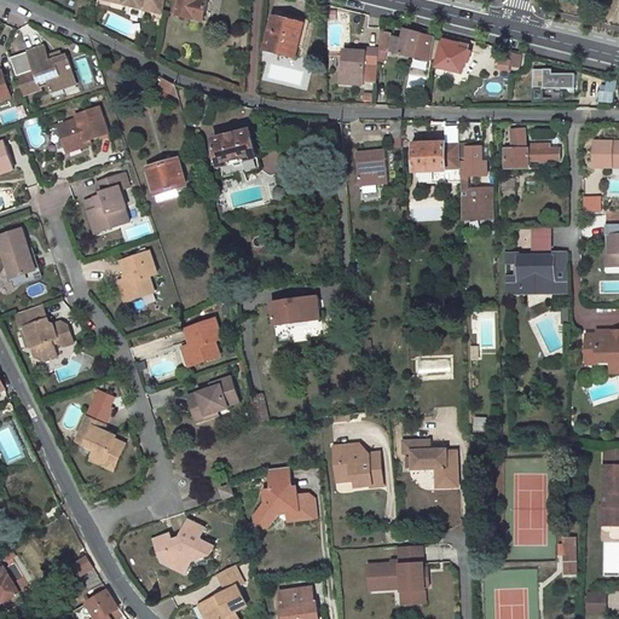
[(108,0),(162,13),(165,0),(108,0)]
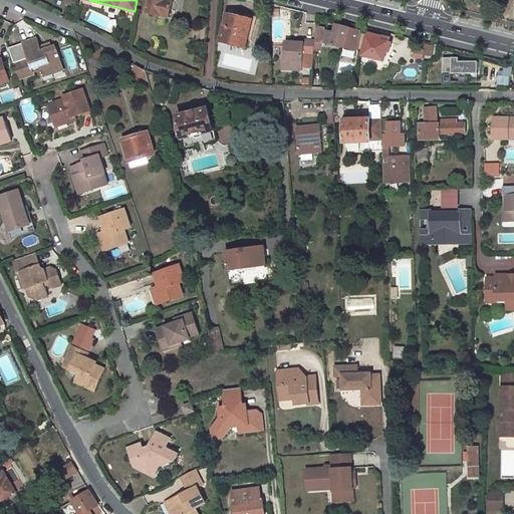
[(144,0),(142,11),(169,18),(174,1),(170,0),(144,0)]
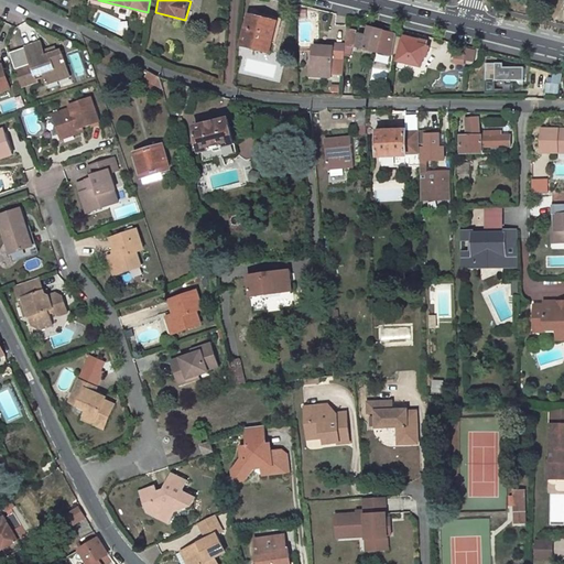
[(249,20),(242,44),(269,52),(275,22),(263,19),(262,23),(249,20)]
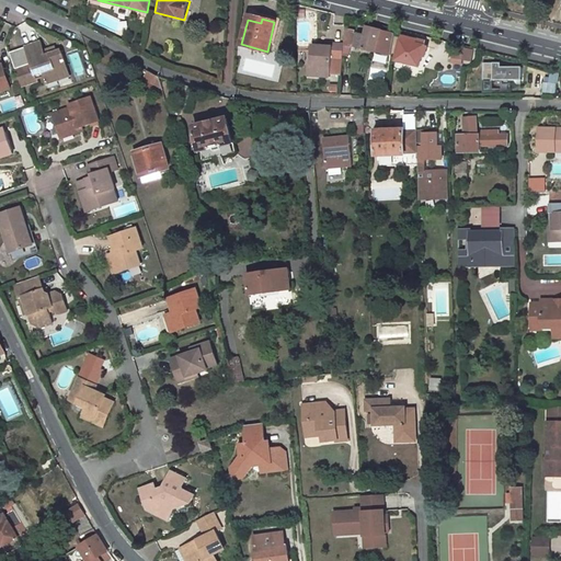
[(357,34),(355,44),(389,54),(395,34),(364,25),(361,34),(357,34)]
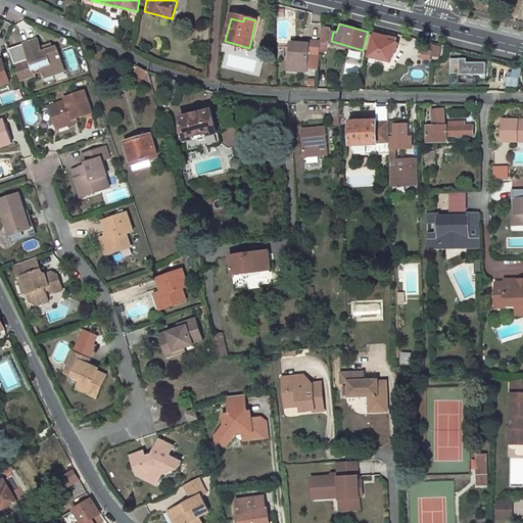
[(322,27),(321,40),(327,41),(330,29),(322,27)]
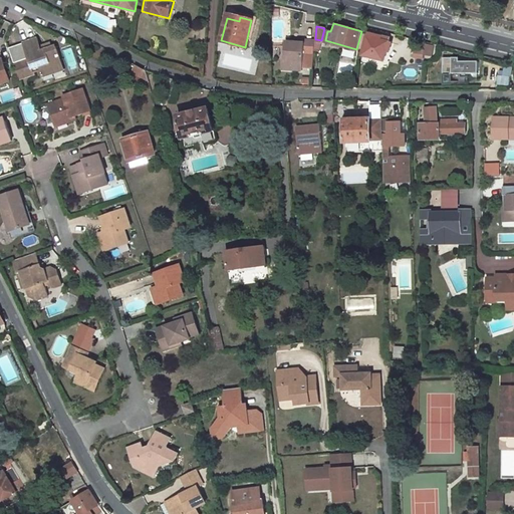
[(366,30),(359,55),(382,61),(384,51),(389,52),(392,42),(389,41),(391,37),(366,30)]
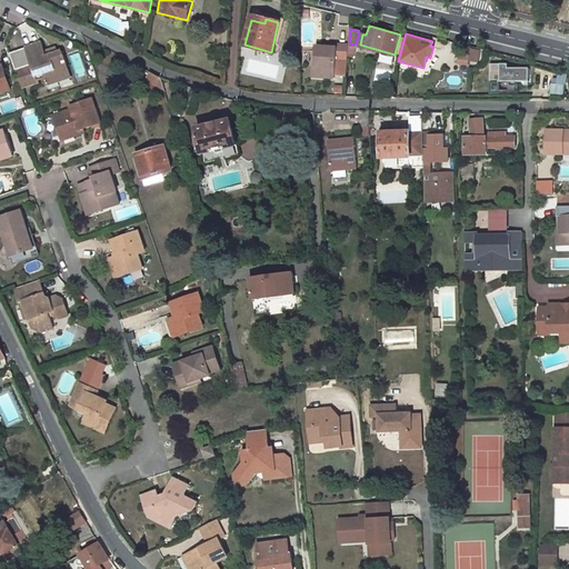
[(38,43),(25,49),(31,68),(23,71),(21,66),(15,68),(20,86),(37,80),(35,75),(40,72),(41,78),(43,82),(53,79),(53,77),(65,73),(57,51),(43,57),(38,43)]
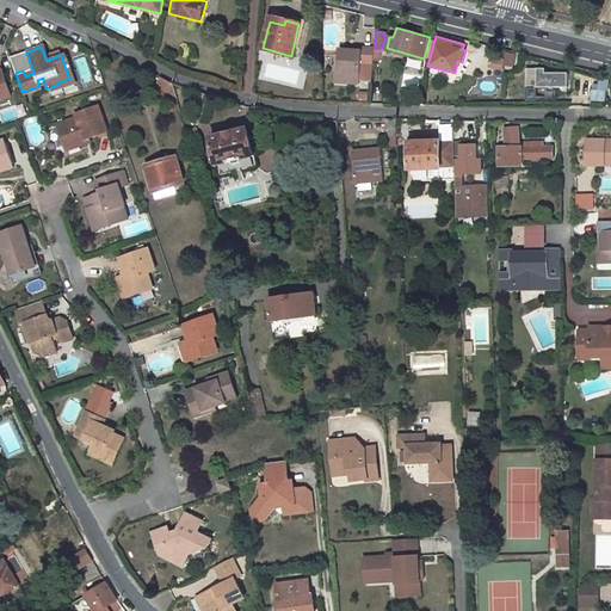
[(339,49),(338,69),(334,69),(333,81),(360,84),(360,81),(372,82),(375,49),(362,48),(362,50),(350,50),(339,49)]
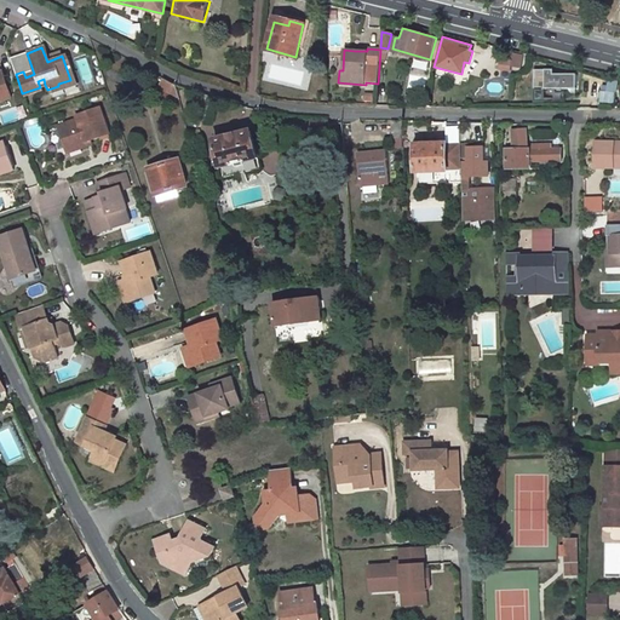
[(499,50),(497,69),(509,70),(510,64),(521,67),(523,55),(499,50)]
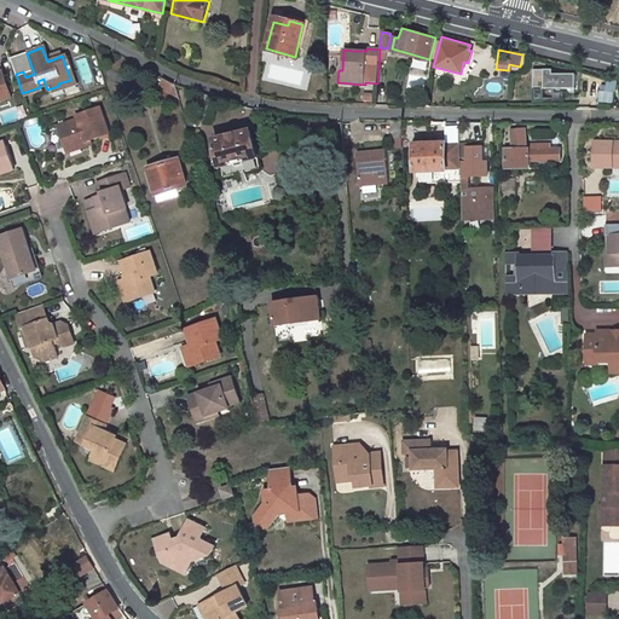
[(34,74),(27,53),(11,58),(16,74),(23,71),(25,77),(34,74)]
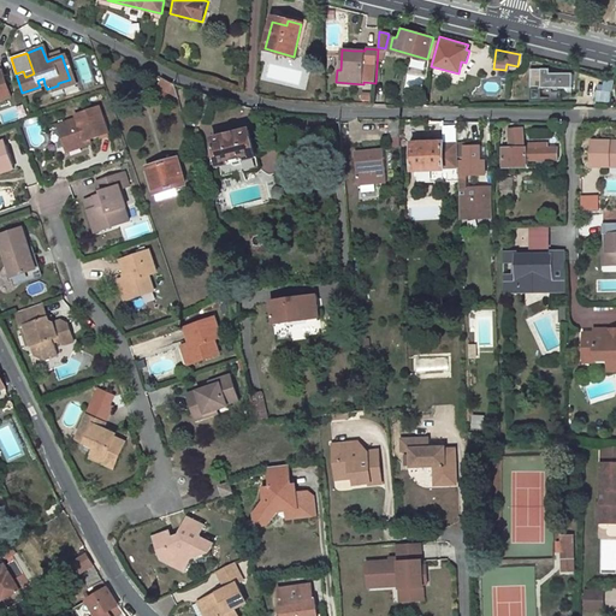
[(531,69),(531,87),(542,87),(542,88),(574,88),(574,73),(550,73),(550,69),(531,69)]
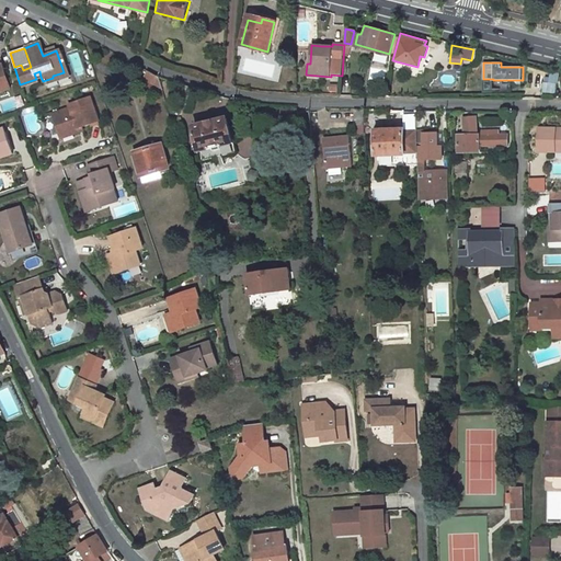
[(140,77),(136,83),(160,96),(163,95),(158,76),(147,70),(142,78),(140,77)]
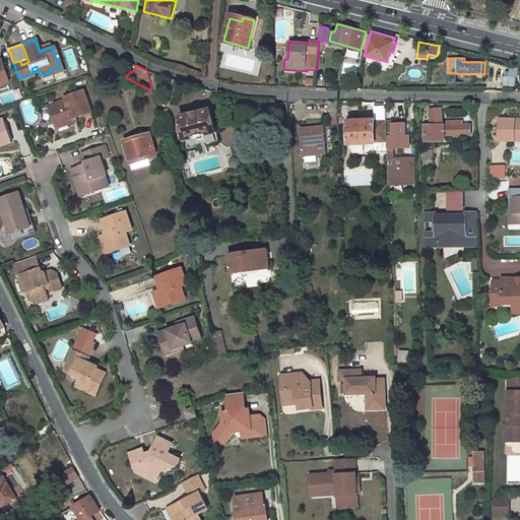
[(504,86),(518,87),(519,67),(506,66),(504,86)]
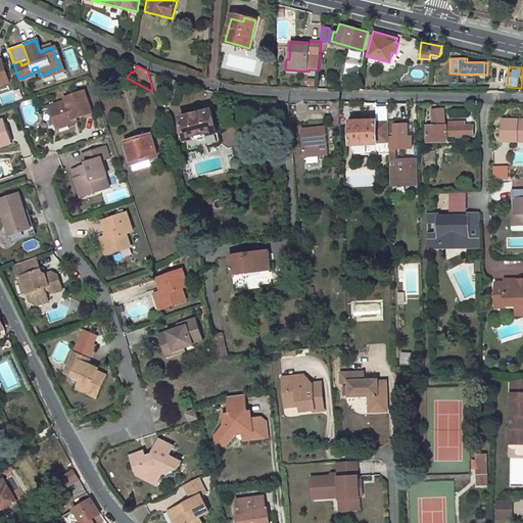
[(41,80),(61,73),(59,67),(49,70),(49,73),(40,76),(41,80)]
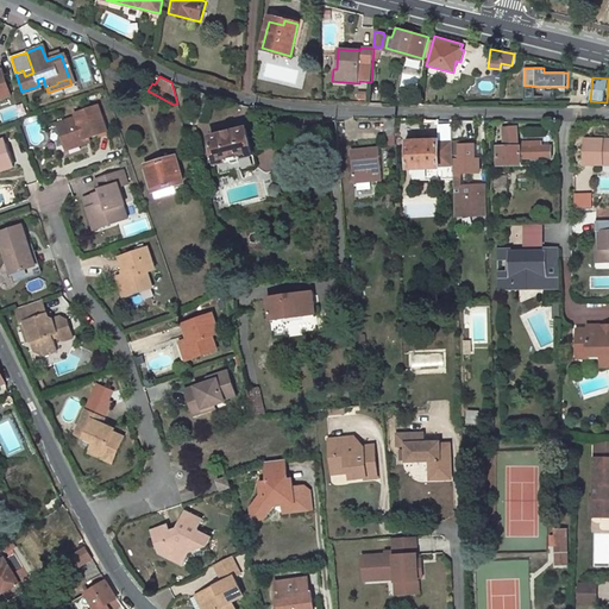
[(196,89),(193,102),(207,106),(209,94),(196,89)]
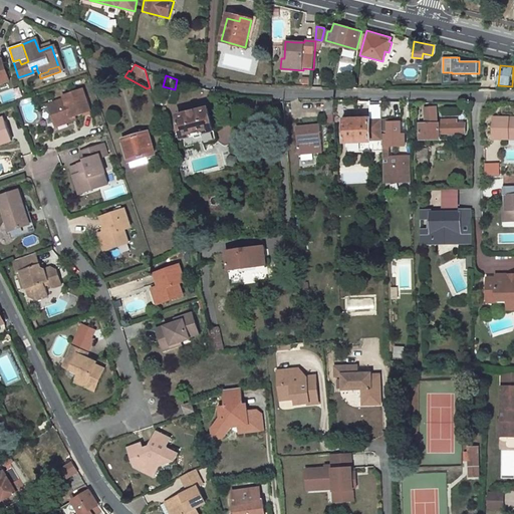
[(64,99),(48,106),(55,127),(73,121),(72,117),(76,116),(91,111),(83,88),(63,95),(64,99)]
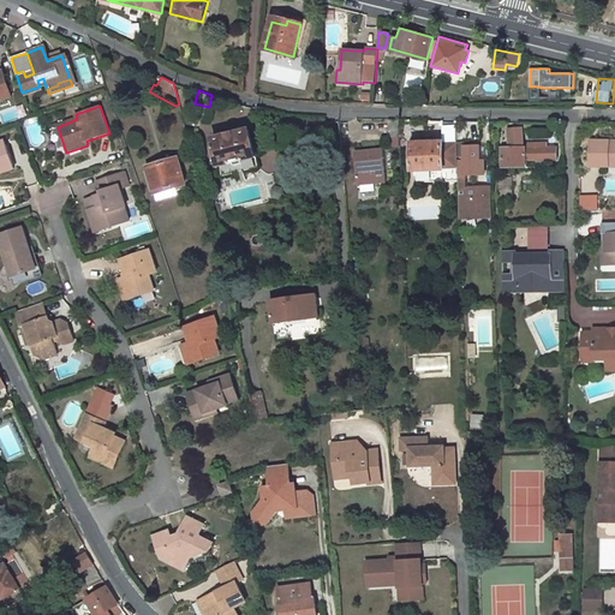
[(399,119),(388,119),(388,137),(399,137),(399,127),(399,119)]
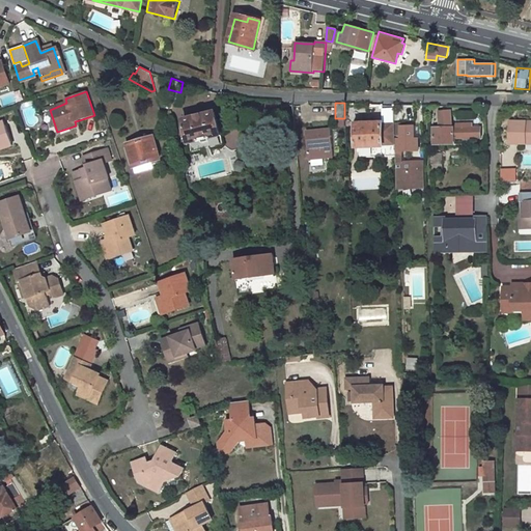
[(434,128),(434,144),(453,144),(453,137),(463,137),(463,141),(470,141),(470,137),(480,137),(480,127),(471,127),(471,123),(464,123),(464,127),(450,127),(450,112),(439,112),(439,127),(434,128)]
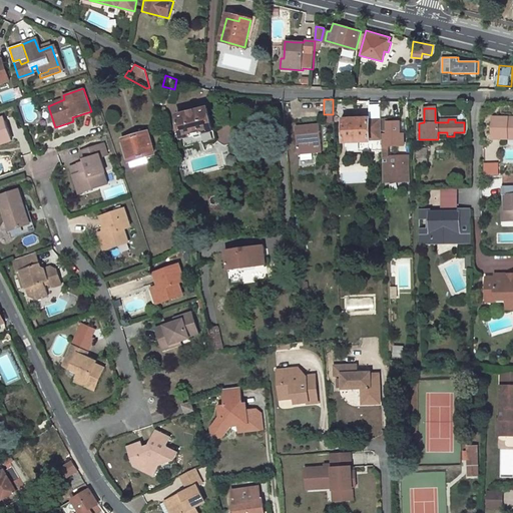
[(206,109),(176,116),(183,147),(195,144),(197,152),(203,150),(201,143),(214,140),(206,109)]
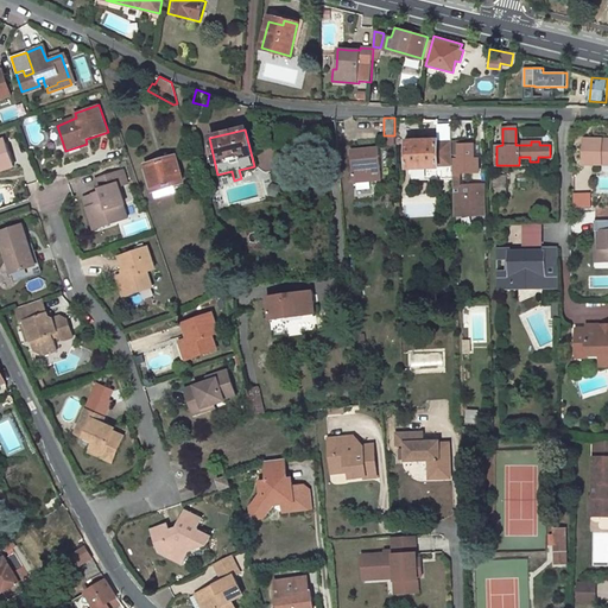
[(0,168),(17,162),(5,134),(0,135),(0,168)]
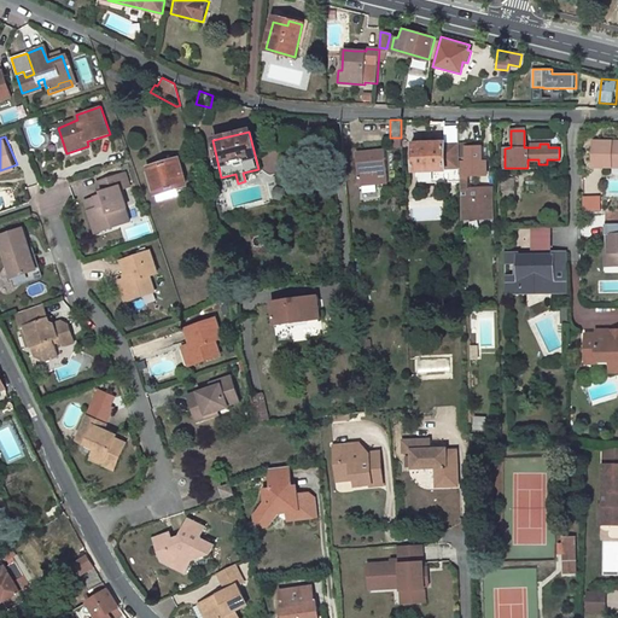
[(617,141),(590,143),(590,168),(608,168),(608,164),(617,163),(617,141)]
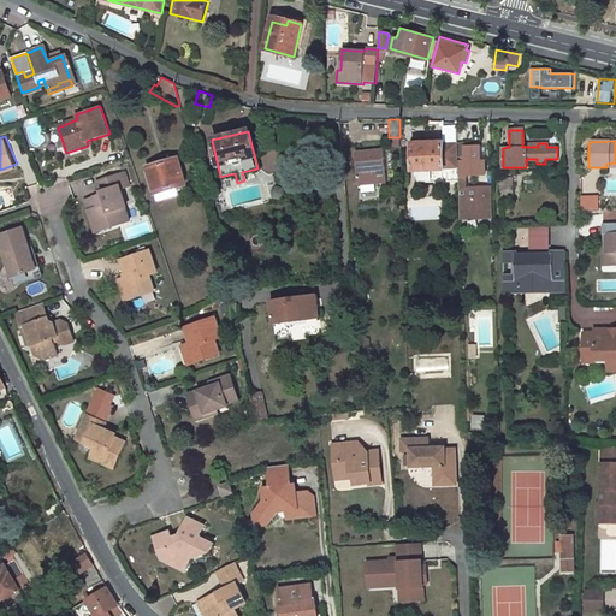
[(444,143),(412,143),(412,171),(444,170),(444,167),(458,167),(457,147),(444,146),(444,143)]
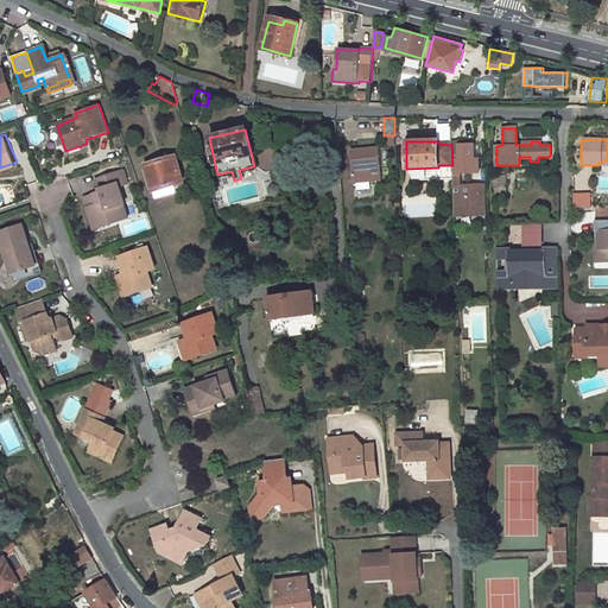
[(477,143),(456,144),(457,171),(461,171),(477,171),(476,158),(479,158),(477,143)]
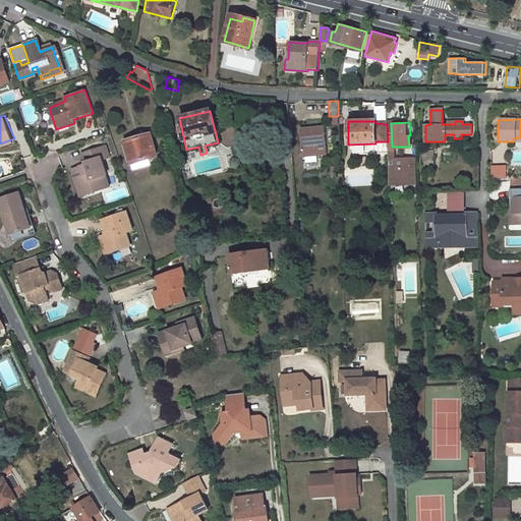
[(325,126),(299,128),(300,155),(326,153),(325,126)]
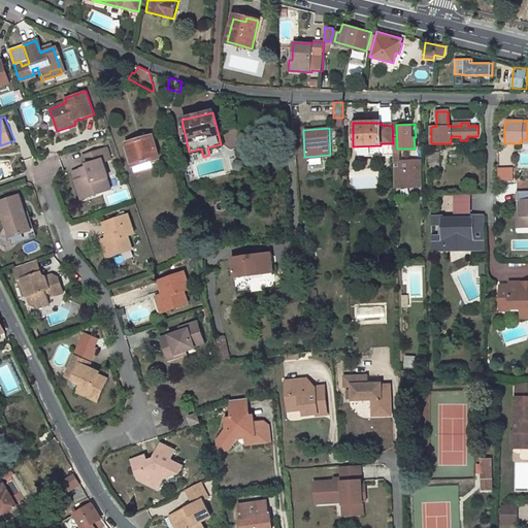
[(152,137),(126,144),(132,165),(140,163),(151,160),(158,158),(152,137)]
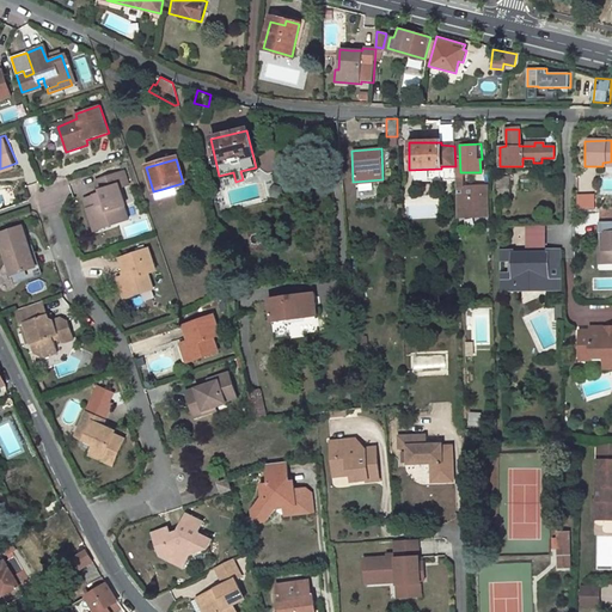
[(126,204),(120,187),(127,184),(122,170),(95,179),(101,194),(96,196),(96,194),(84,197),(92,220),(106,215),(110,224),(128,218),(124,206),(126,204)]
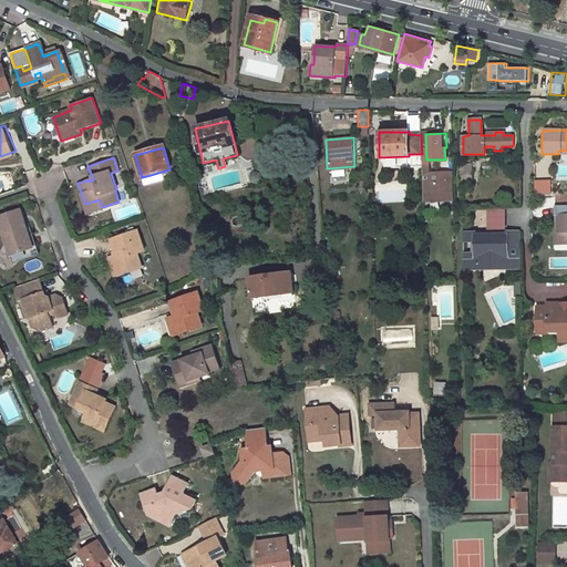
[(423,199),(449,199),(449,171),(431,172),(430,160),(426,160),(422,160),(423,199)]
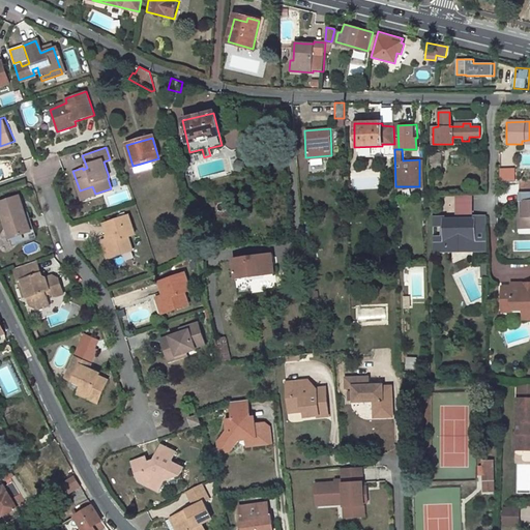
[(441,153),(430,155),(432,169),(444,167),(441,153)]
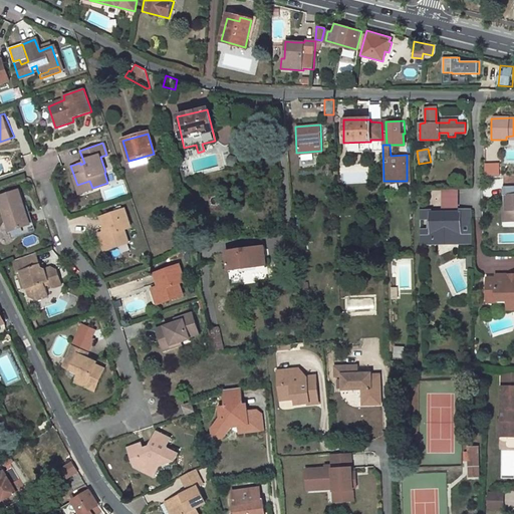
[(147,156),(137,159),(139,165),(149,162),(147,156)]
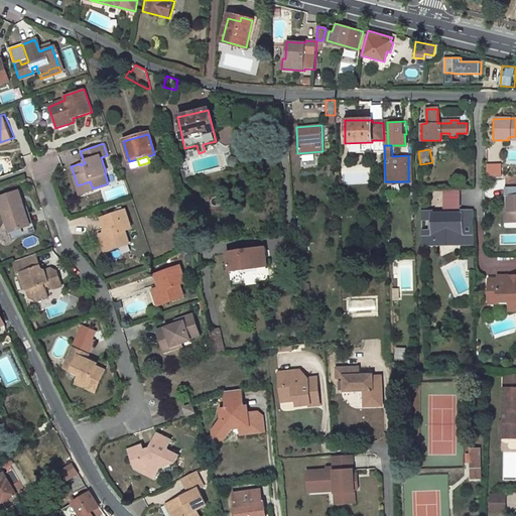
[(490,173),(501,172),(500,160),(489,160),(490,173)]
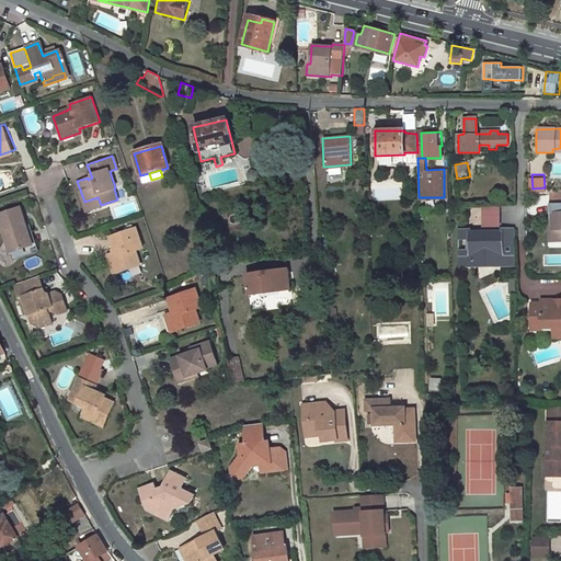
[(87,209),(101,205),(98,197),(84,202),(87,209)]
